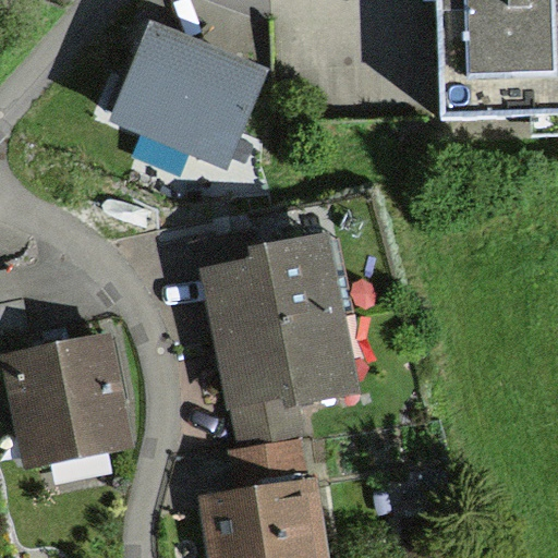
[(557,0),(437,0),(440,120),(557,117),(557,0)]
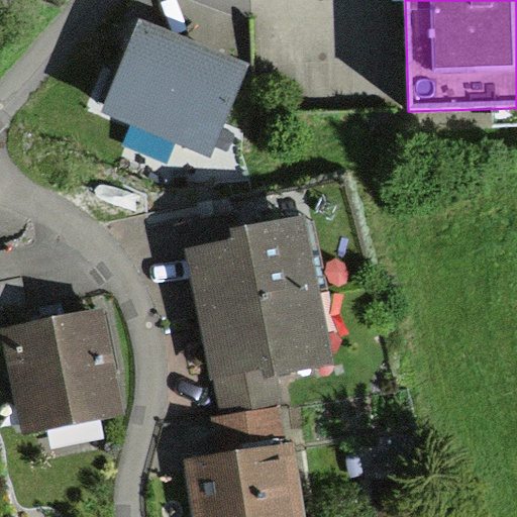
[(244,63),(138,21),(101,118),(207,160),(244,63)]
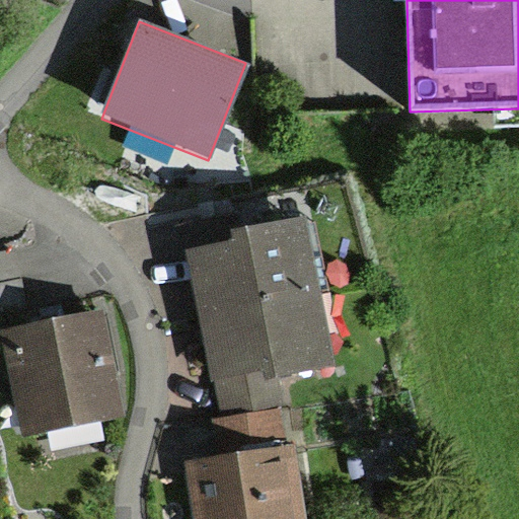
[(309,213),(233,227),(235,240),(188,248),(212,381),(216,380),(222,416),(281,404),(276,375),(338,364),(309,213)]
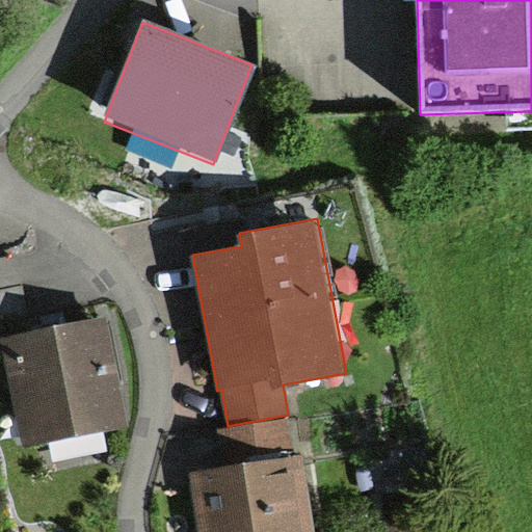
[(23,445),(124,424),(103,321),(1,342),(23,445)]
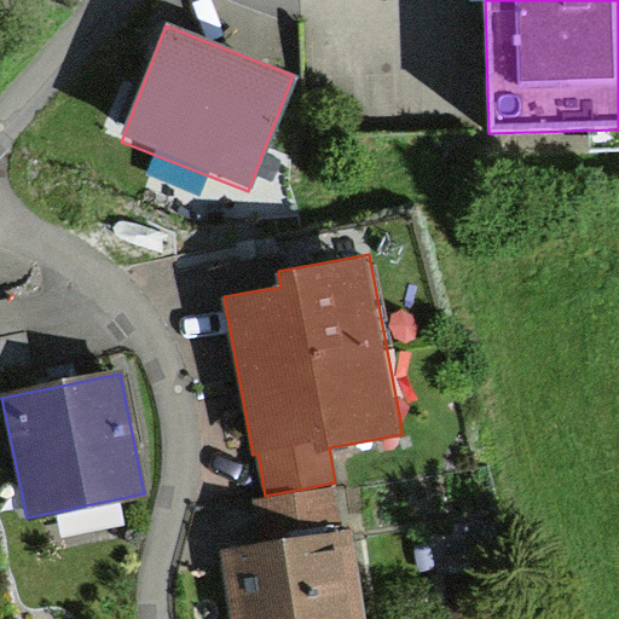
[(255,544),(223,549),(232,618),(363,618),(352,533),(337,534),(331,492),(249,503),(255,544)]
